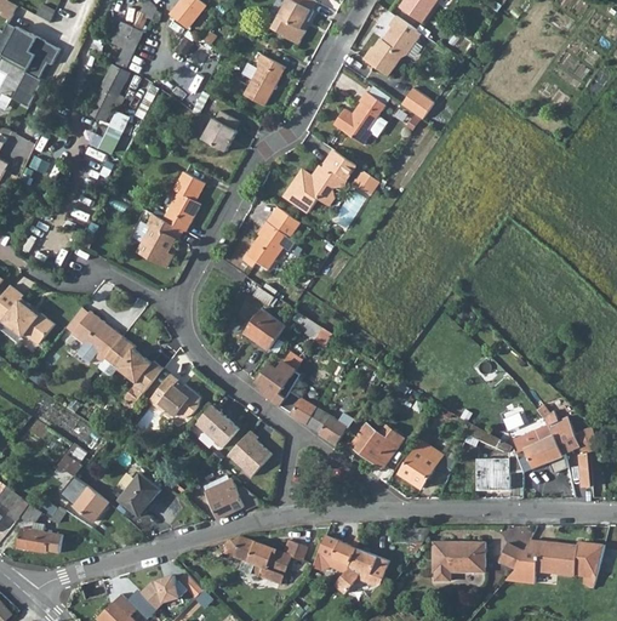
[(204,6),(195,0),(181,0),(169,15),(186,29),(204,6)]
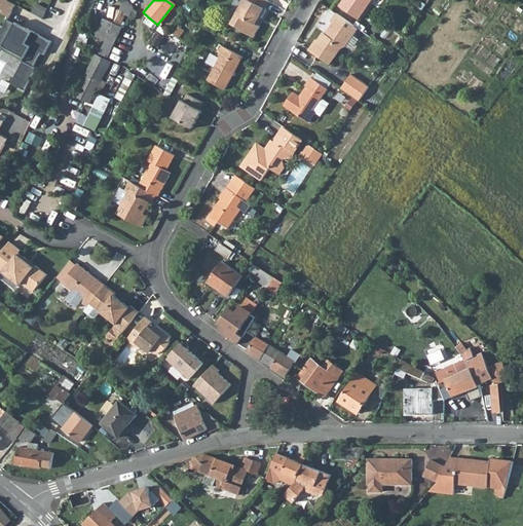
[(266,3),(261,0),(241,0),(228,26),(238,31),(238,32),(251,38),(257,28),(254,27),(252,26),(256,19),(258,20),(264,9),(262,8),(266,3)]
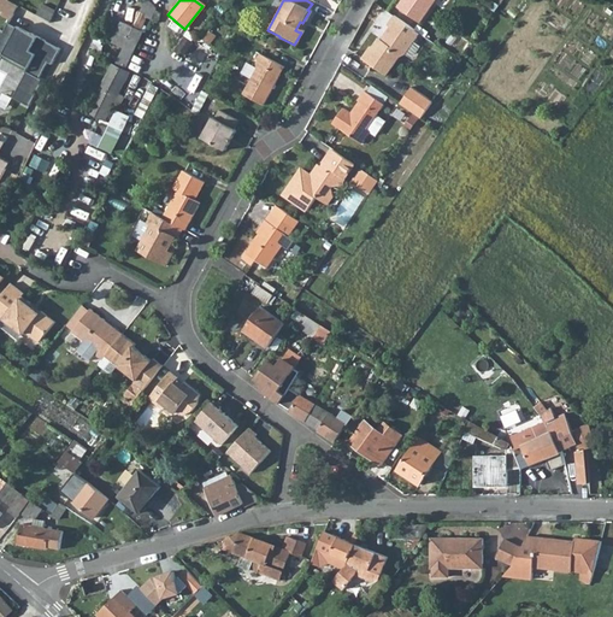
[(401,0),(395,10),(418,24),(435,0),(401,0)]
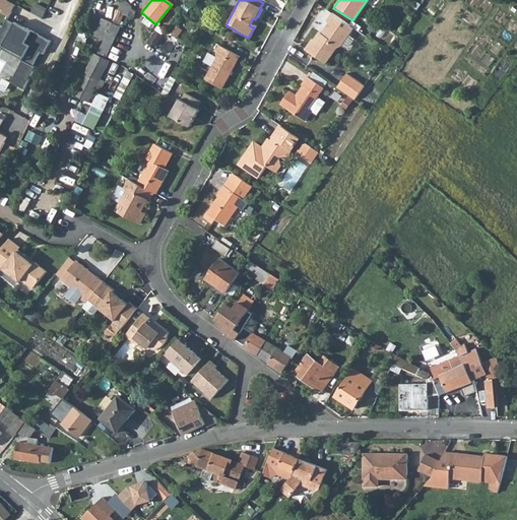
[(7,18),(14,5),(5,1),(1,9),(0,12),(0,14),(7,18)]
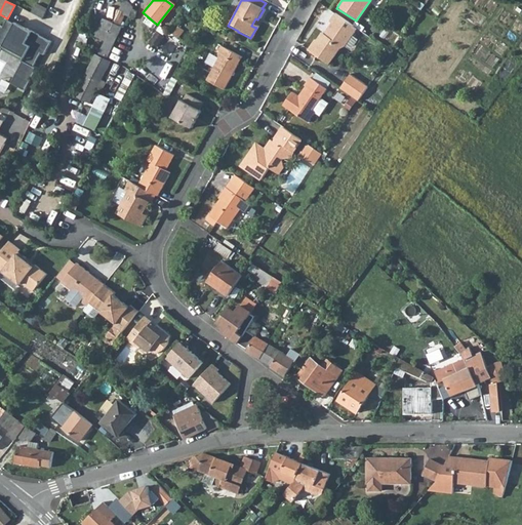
[(46,9),(35,3),(30,13),(41,19),(45,10),(46,9)]
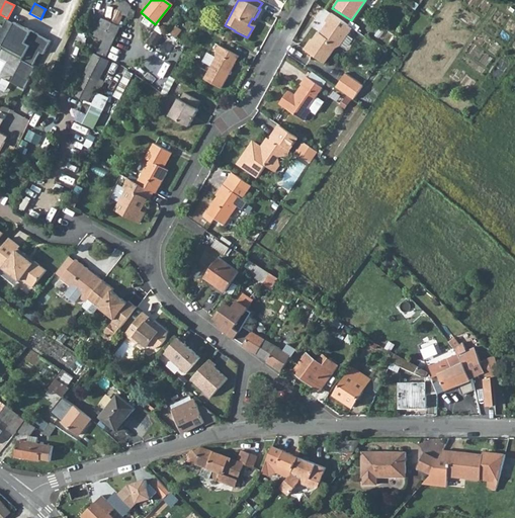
[(110,21),(102,17),(93,35),(103,40),(97,53),(105,58),(110,47),(111,45),(110,44),(114,34),(112,33),(122,12),(116,8),(110,21)]
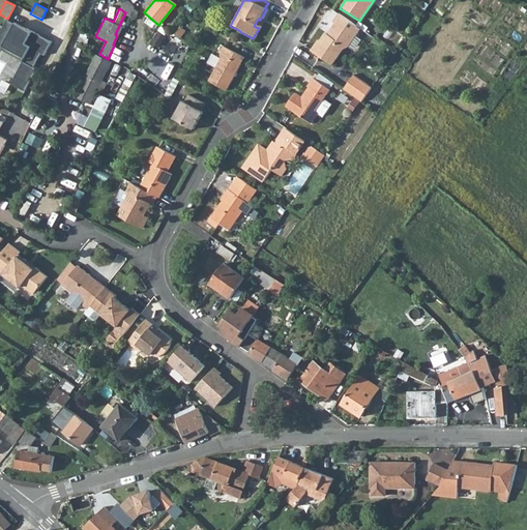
[(359,31),(337,16),(335,15),(329,24),(332,26),(325,36),(323,35),(318,43),(316,42),(309,53),(332,69),(345,53),(347,49),(359,31)]
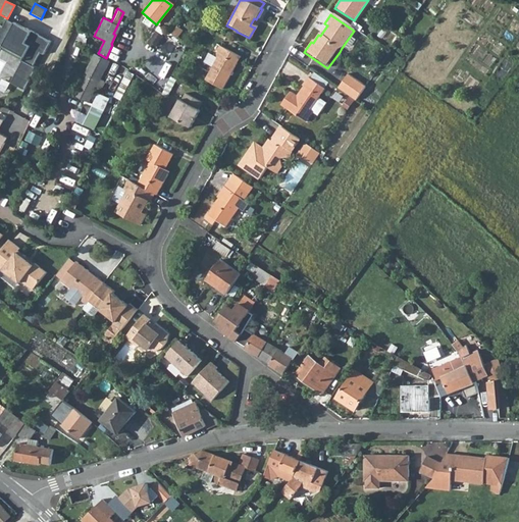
[(0,44),(24,56),(10,84),(24,91),(36,69),(33,67),(40,53),(44,55),(51,41),(7,18),(3,27),(0,24),(0,44)]
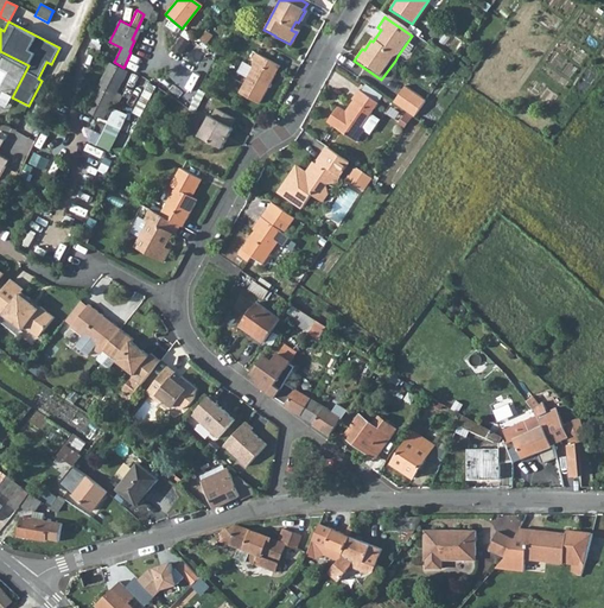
[(278,68),(255,55),(249,64),(252,70),(237,93),(256,105),(278,68)]
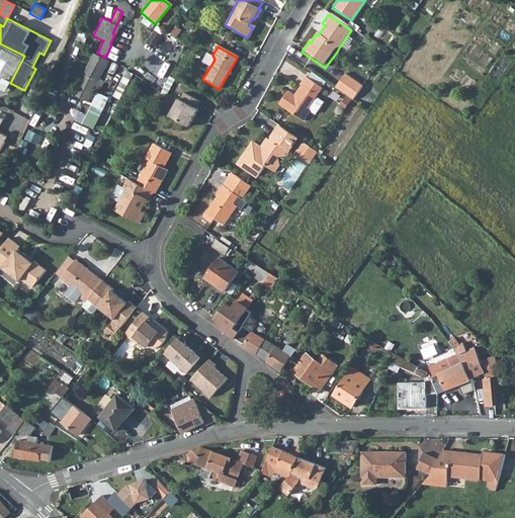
[(82,74),(81,75),(73,92),(90,102),(91,102),(101,81),(98,78),(99,75),(106,61),(93,54),(88,63),(82,74)]
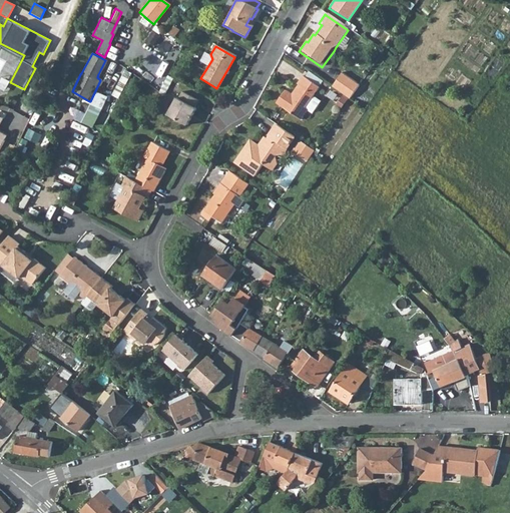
[(305,75),(319,84),(323,79),(308,70),(305,75)]
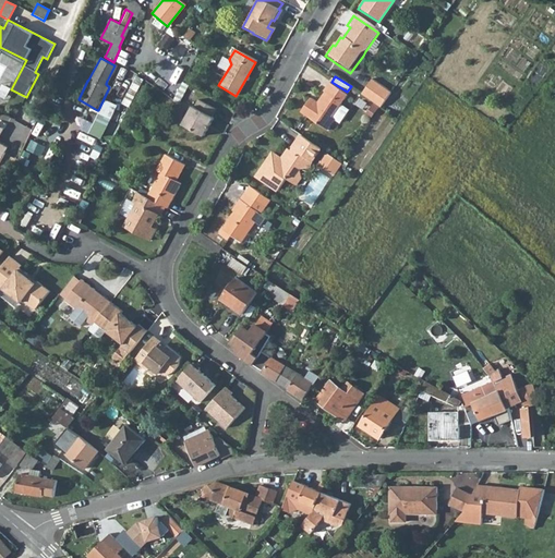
[(361,95),(379,109),(390,93),(372,80),(361,95)]
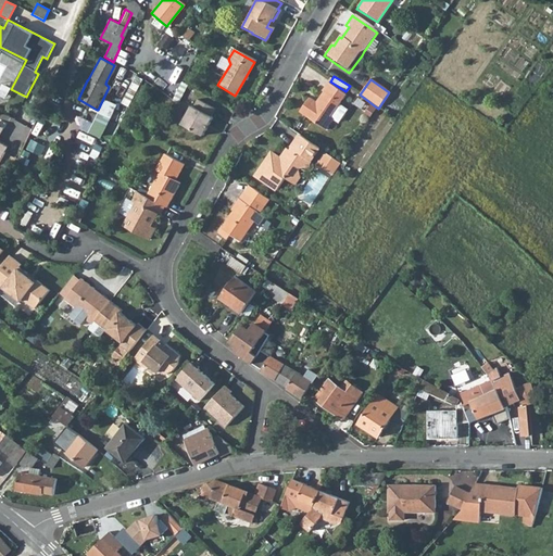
[(184,84),(178,80),(170,98),(174,101),(184,84)]
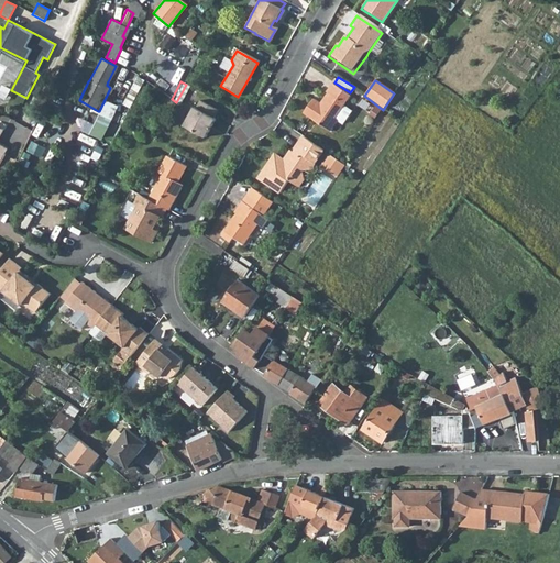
[(350,100),(332,88),(326,96),(328,98),(318,110),(313,106),(304,118),(330,136),(338,127),(343,131),(353,118),(342,110),(350,100)]
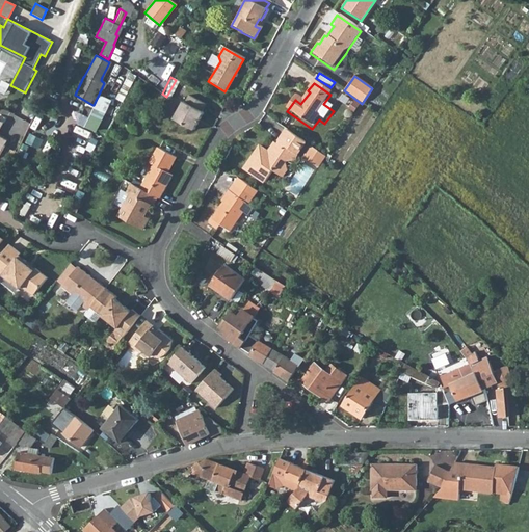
[(205,105),(189,96),(185,103),(183,102),(174,121),(192,131),(203,112),(201,111),(205,105)]
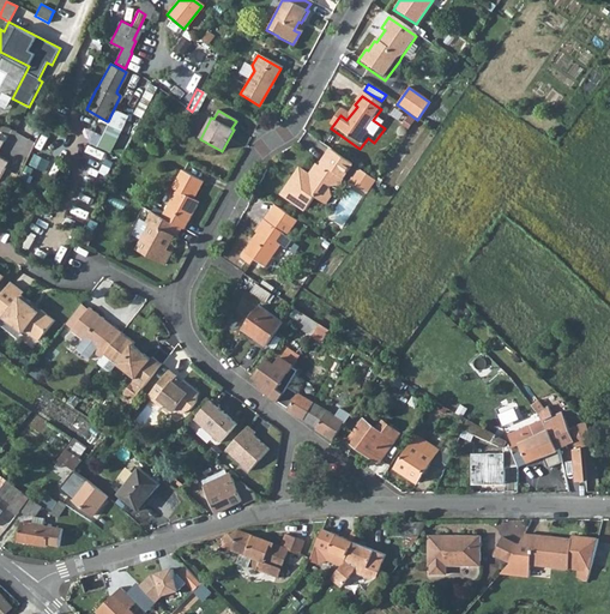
[(350,163),(328,149),(318,168),(313,174),(306,176),(294,169),(276,193),(301,210),(310,196),(322,204),(330,194),(327,186),(337,184),(350,163)]
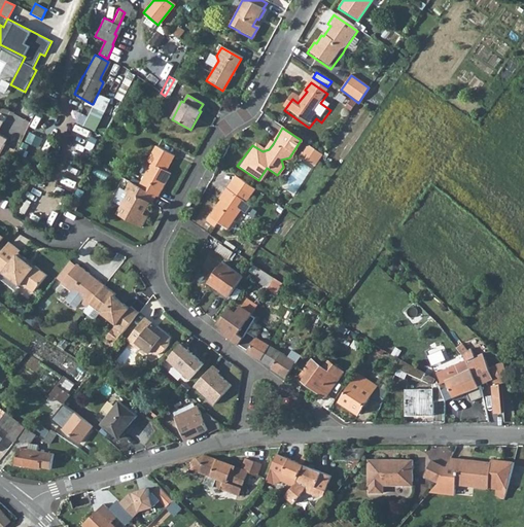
[(38,130),(32,142),(42,147),(49,136),(38,130)]
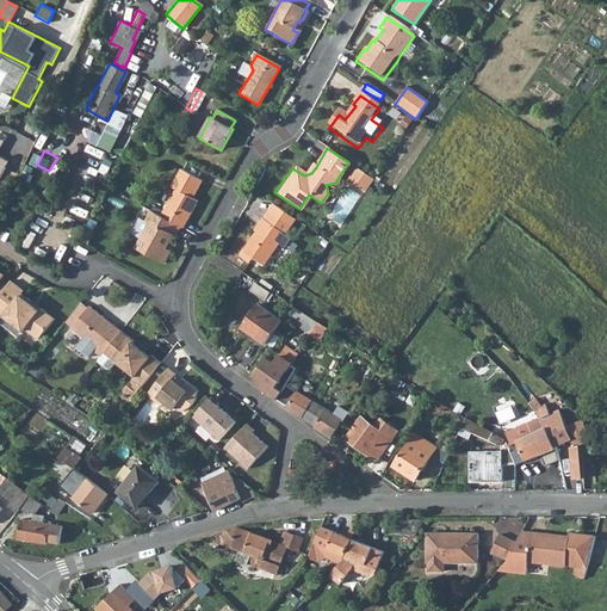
[(352,167),(344,180),(363,193),(371,180),(352,167)]
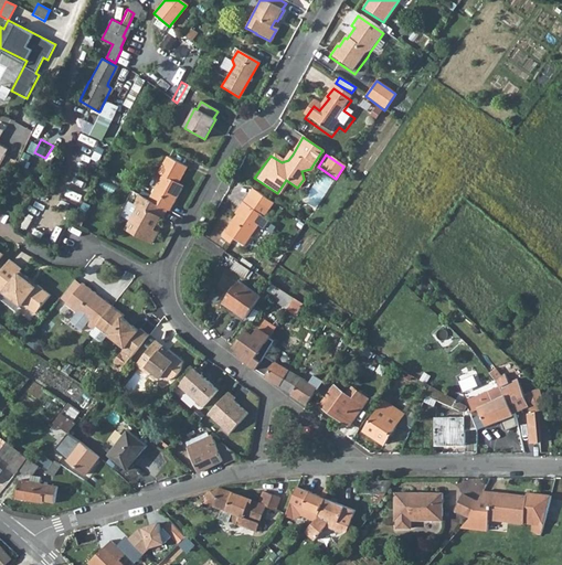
[(166,209),(167,210),(181,185),(177,182),(186,167),(168,157),(158,172),(161,174),(147,199),(166,209)]
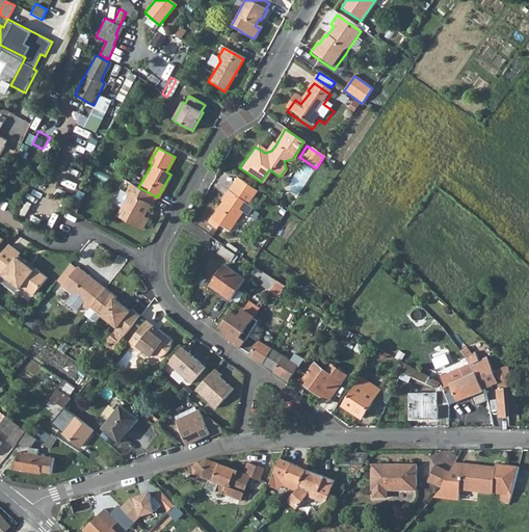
[(10,149),(3,163),(10,167),(17,156),(18,153),(10,149)]
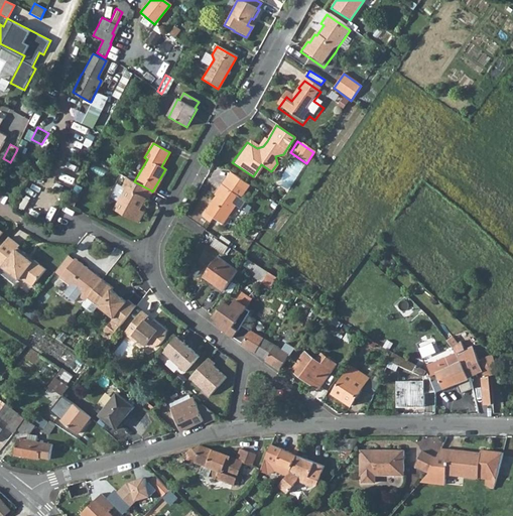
[(232,173),(228,178),(247,191),(250,186),(232,173)]
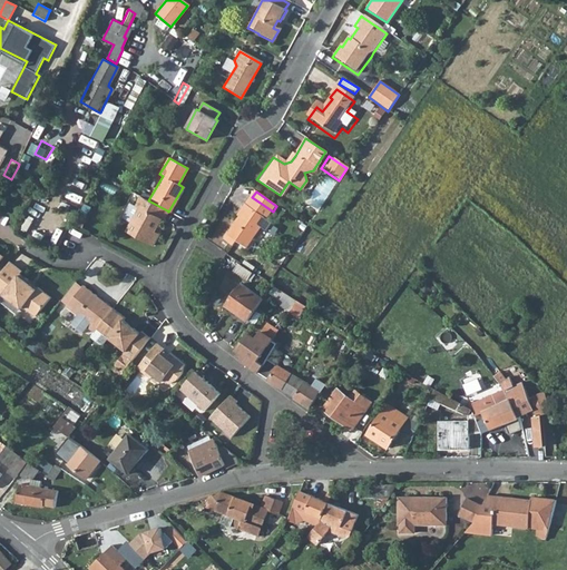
[(148,200),(138,195),(132,206),(137,209),(125,232),(149,245),(156,233),(152,231),(158,218),(162,220),(167,210),(148,200)]
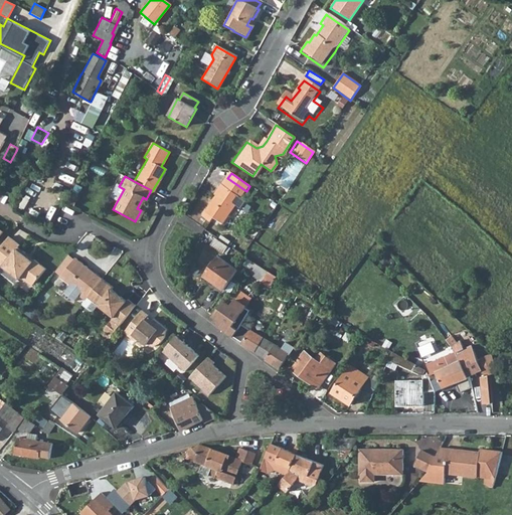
[(227,178),(222,186),(241,198),(246,191),(227,178)]
